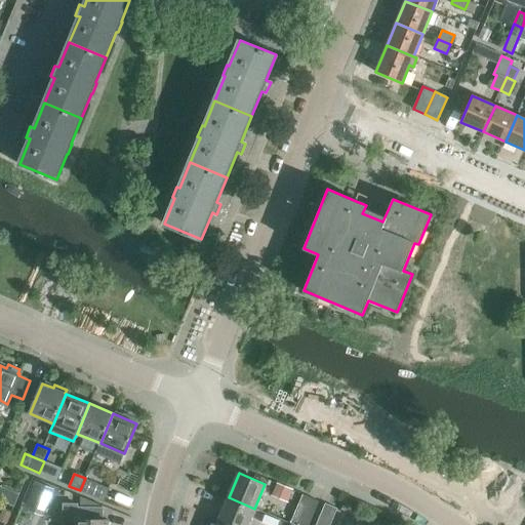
[(85,478),(80,490),(104,500),(109,488),(85,478)]
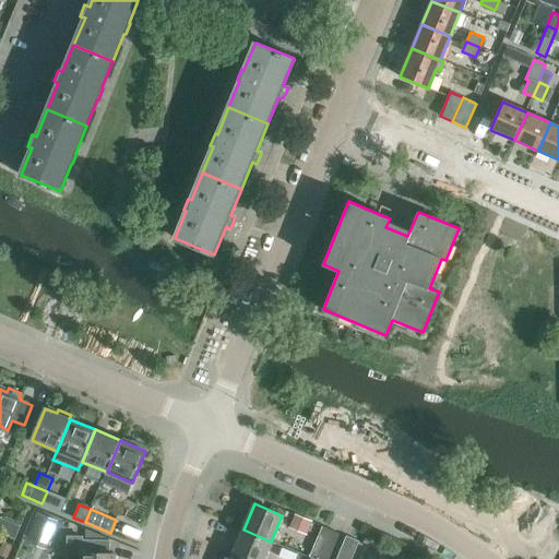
[(40,511),(31,540),(48,547),(59,518),(40,511)]
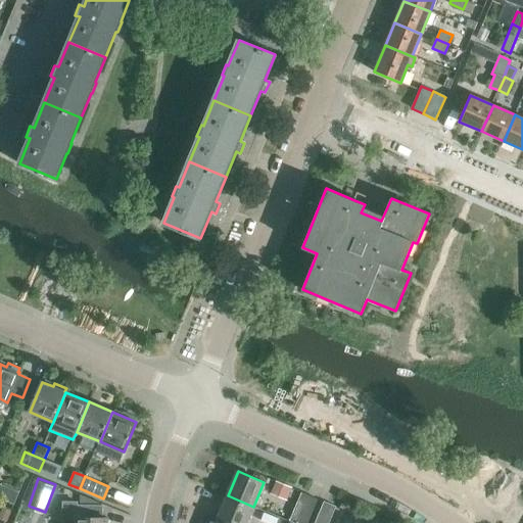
[(276,481),(271,493),(286,500),(291,488),(291,487),(276,481)]
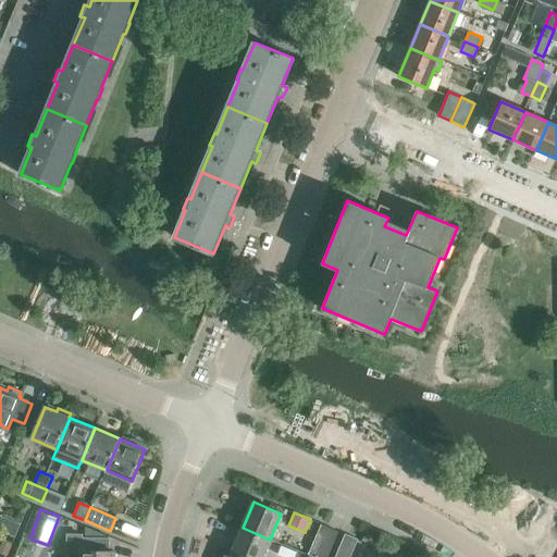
[(8,519),(2,532),(15,537),(21,524),(8,519)]
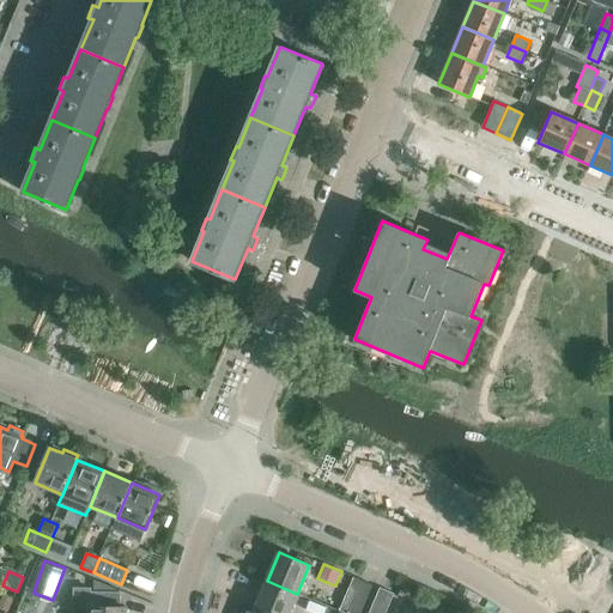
[(341,611),(340,612),(344,612),(360,612),(372,586),(360,580),(362,576),(352,571),(350,576),(354,577),(350,588),(356,590),(346,612),(341,611)]
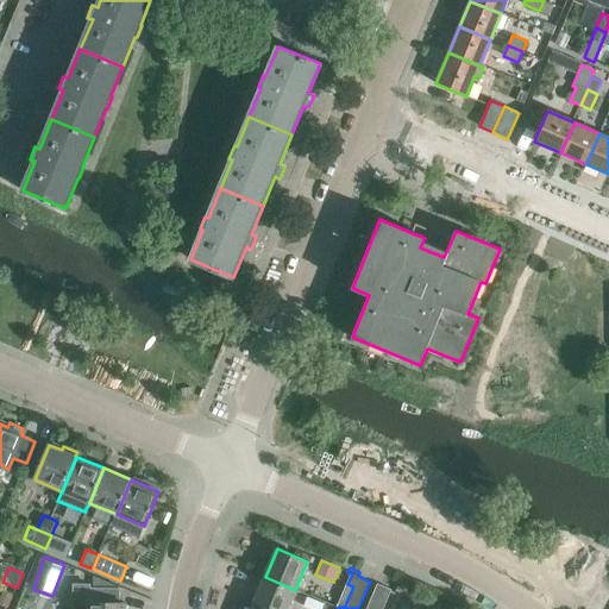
[(265,577),(253,606),(262,608),(287,608),(295,590),(265,577)]
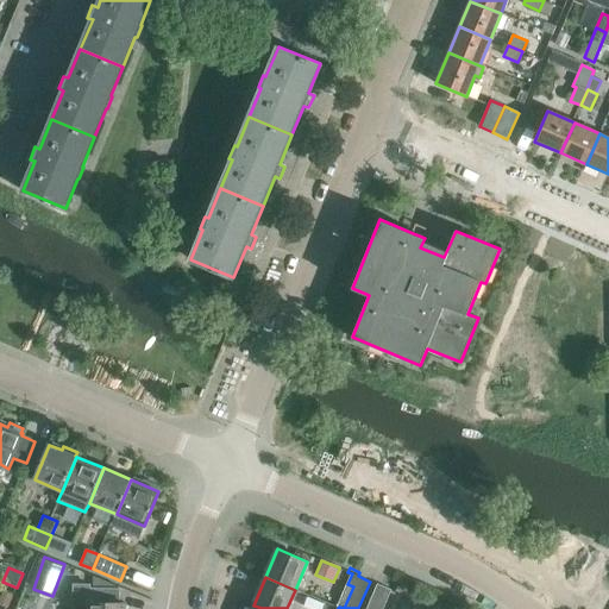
[(377,584),(366,608),(382,608),(390,590),(377,584)]
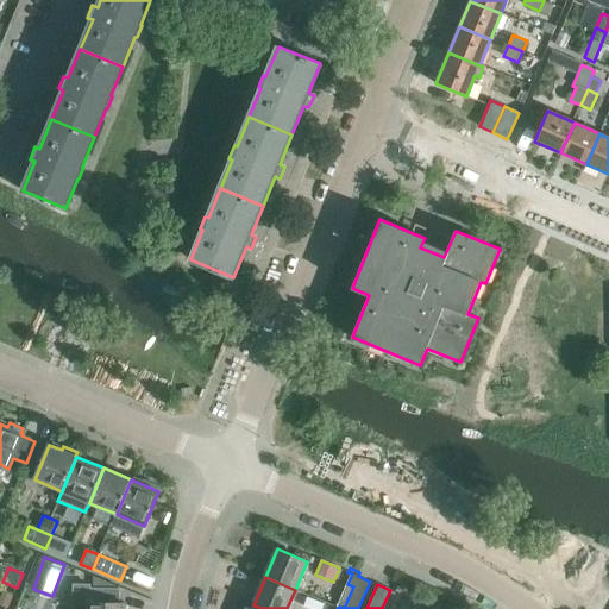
[(74,602),(73,608),(125,608),(126,603),(117,603),(117,589),(88,589),(88,603),(74,602)]
